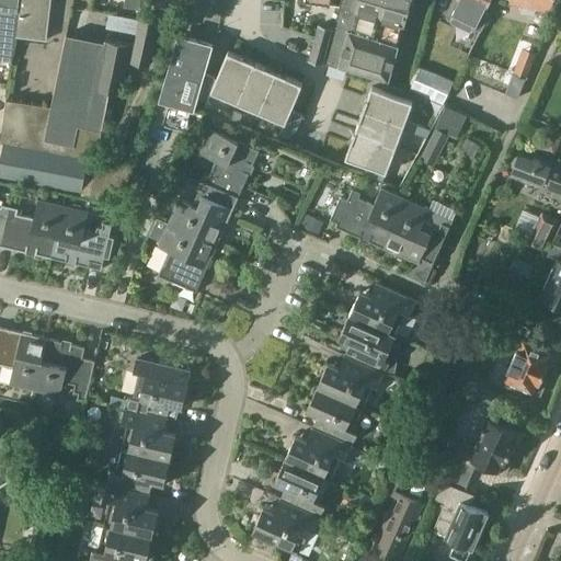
[(18,0),(0,0),(0,60),(11,63),(14,37),(18,0)]
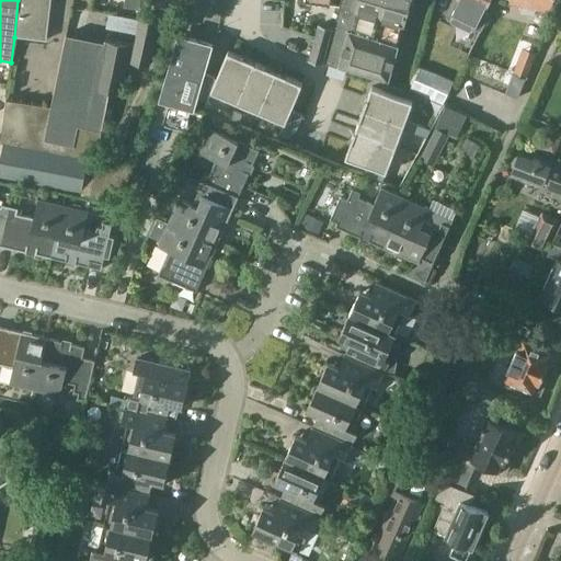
[(18,0),(14,37),(45,41),(49,0),(18,0)]
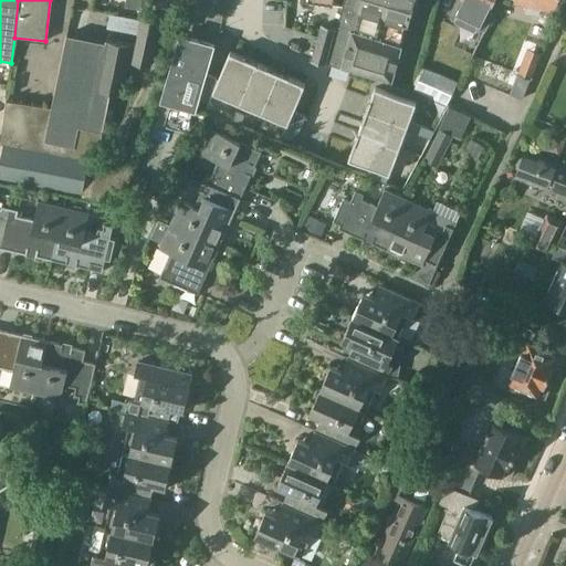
[(182,0),(181,10),(196,12),(197,0),(182,0)]
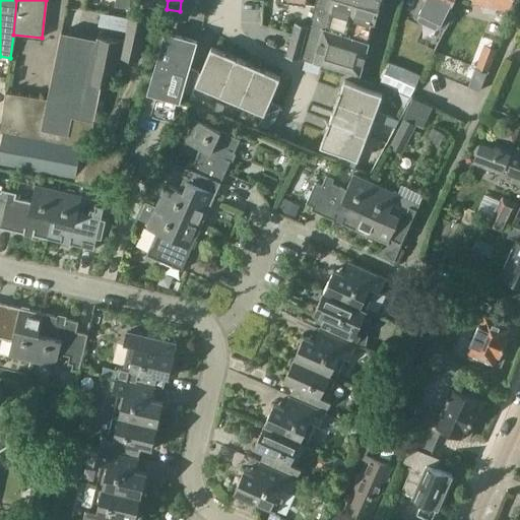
[(181,0),(180,11),(197,13),(198,2),(200,3),(200,0),(181,0)]
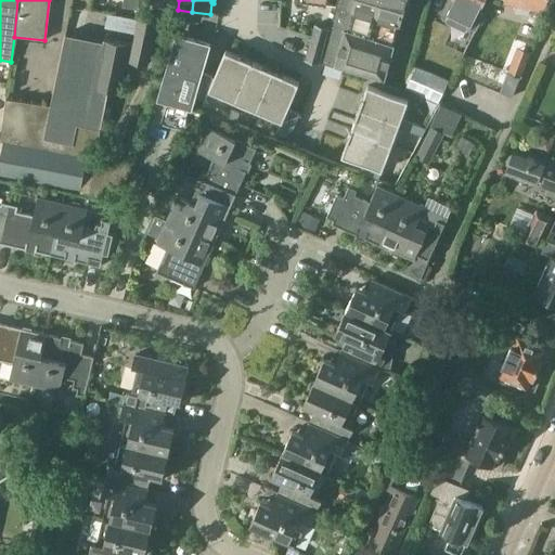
[(337,0),(330,29),(320,64),(384,81),(395,46),(392,46),(397,27),(399,28),(405,5),(404,4),(405,0),(337,0)]
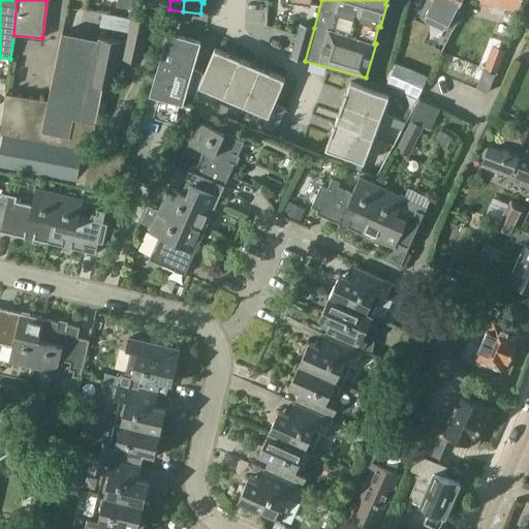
[(460,0),(431,0),(432,1),(424,18),(435,23),(436,21),(452,29),(461,10),(457,8),(460,0)]
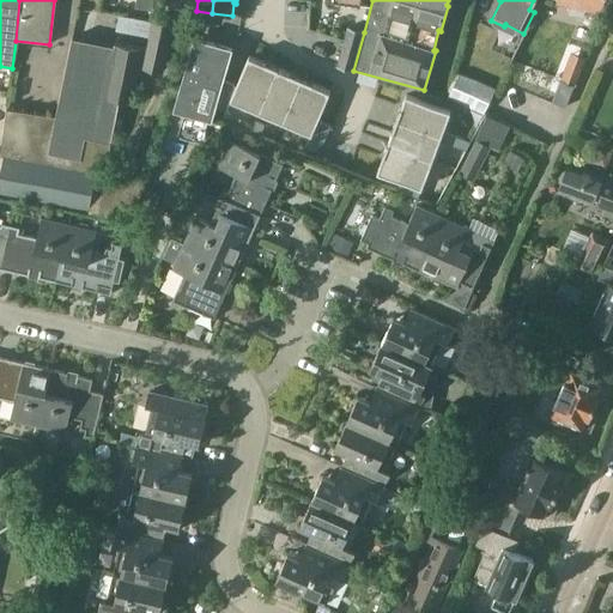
[(605,0),(552,0),(552,2),(571,7),(570,14),(584,19),(587,12),(601,16),(605,0)]
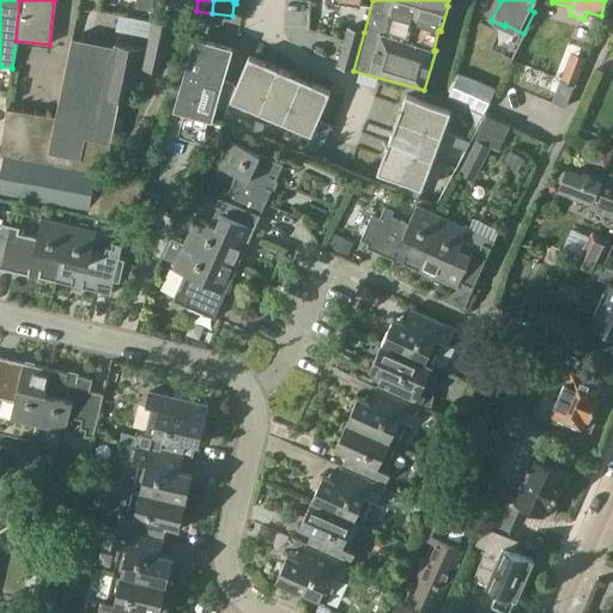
[(163,73),(174,26),(156,23),(145,70),(163,73)]
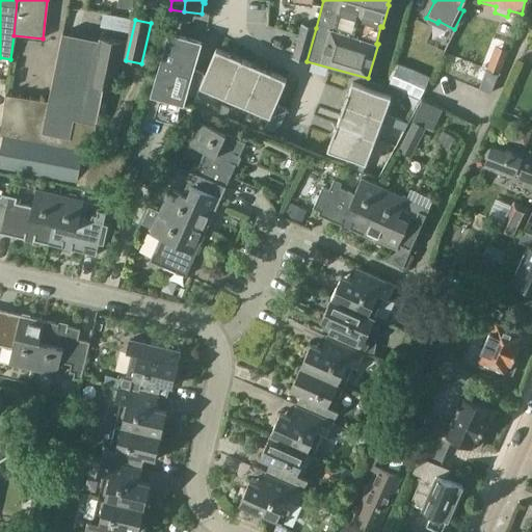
[(307,61),(316,28),(302,25),(293,58),(306,61),(306,60),(307,61)]
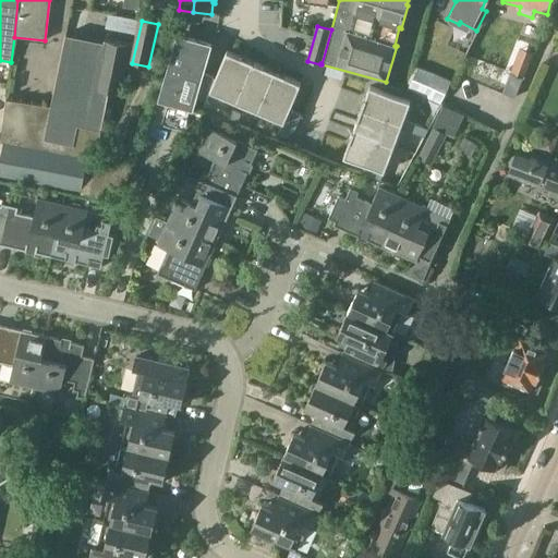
[(195,97),(202,76),(203,72),(210,44),(179,35),(160,100),(192,109),(194,101),(195,97)]
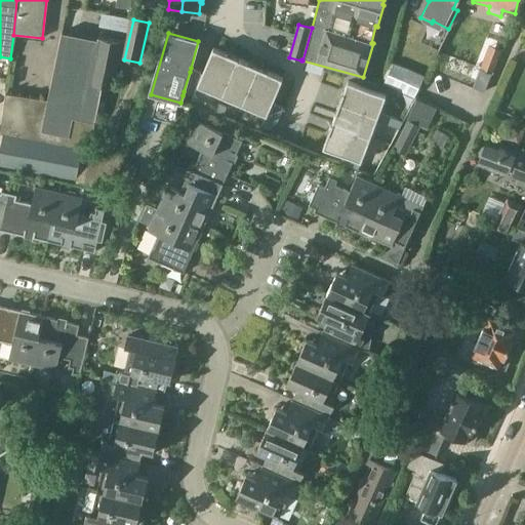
[(76,41),(63,102),(72,104),(69,116),(66,136),(86,140),(91,142),(103,87),(114,89),(123,43),(99,38),(99,40),(78,36),(76,41)]
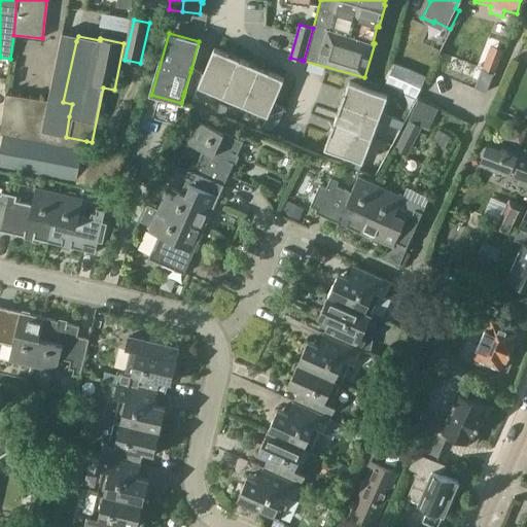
[(483,68),(495,73),(504,49),(491,44),(483,68)]
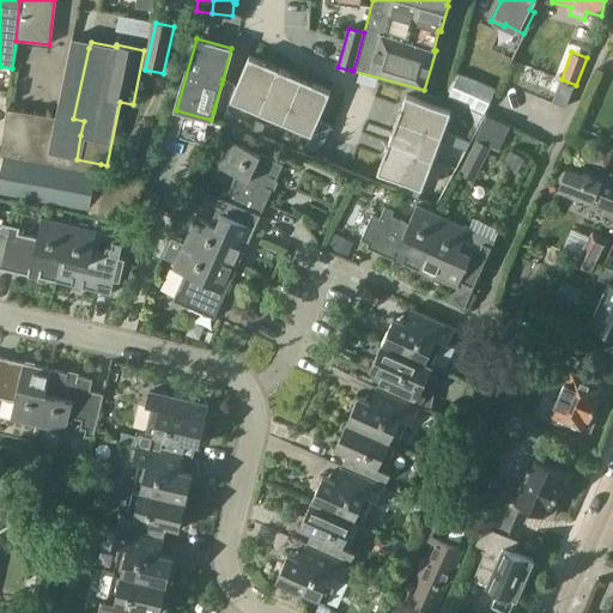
[(260,111),(278,68),(279,68),(279,67),(267,62),(266,64),(249,55),(237,85),(223,79),(216,107),(226,111),(231,99),(260,111)]
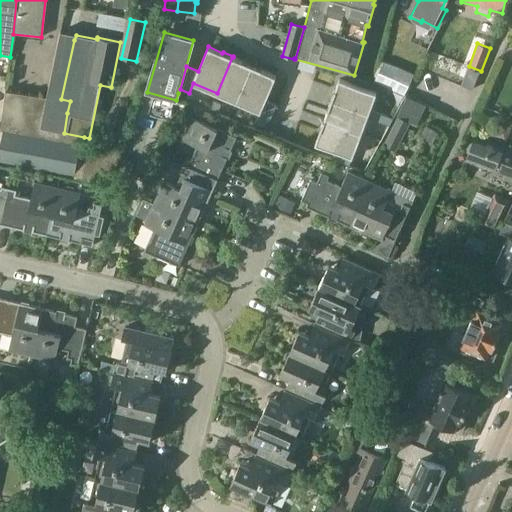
[(252,65),(242,60),(242,61),(233,57),(232,57),(217,93),(233,100),(237,101),(252,65)]
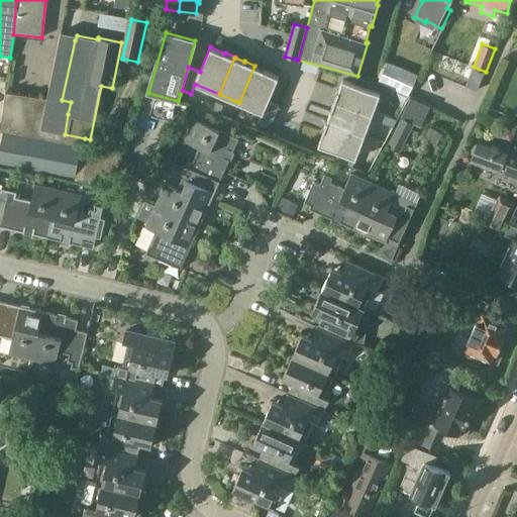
[(388,61),(377,84),(408,95),(418,75),(388,61)]
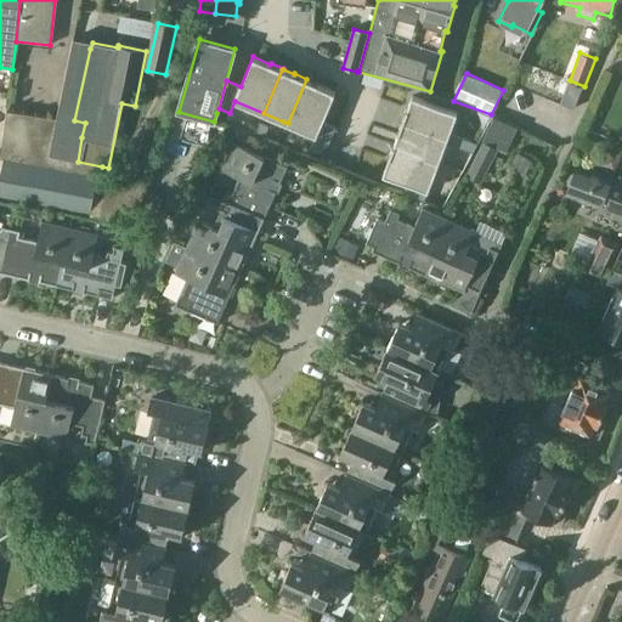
[(335,92),(306,79),(288,123),(316,136),(310,148),(324,154),(337,128),(323,122),(335,92)]
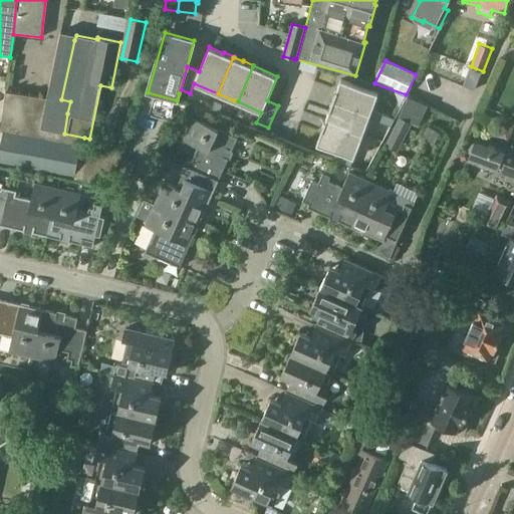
[(370,113),(371,110),(378,92),(341,78),(336,89),(332,99),(370,113)]
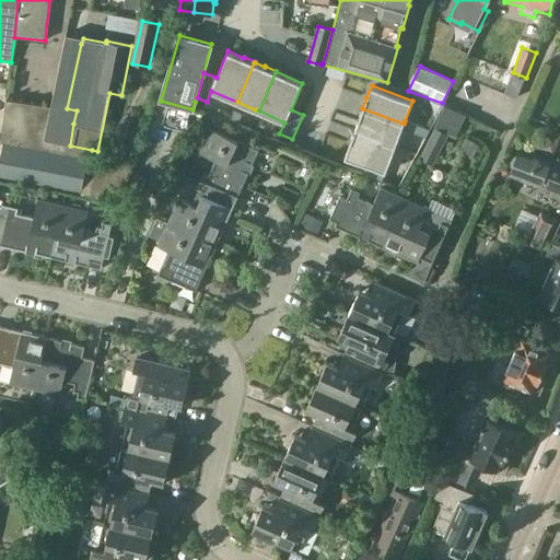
[(67,108),(53,107),(9,98),(0,141),(3,142),(0,158),(0,175),(83,191),(90,159),(92,150),(70,146),(73,124),(77,111),(67,108)]
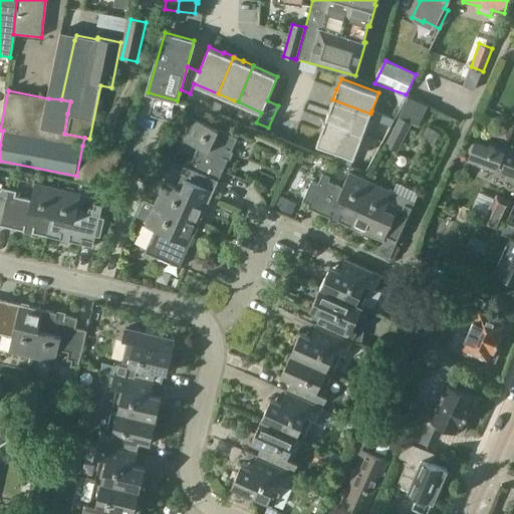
[(332,99),(328,109),(329,110),(325,119),(325,120),(363,134),(369,117),(380,121),(383,114),(371,110),(370,113),(332,99)]
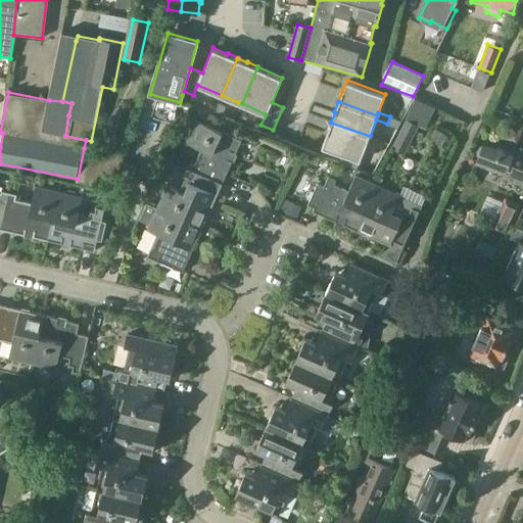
[(222,104),(218,103),(214,112),(215,112),(222,116),(223,113),(226,106),(222,104)]
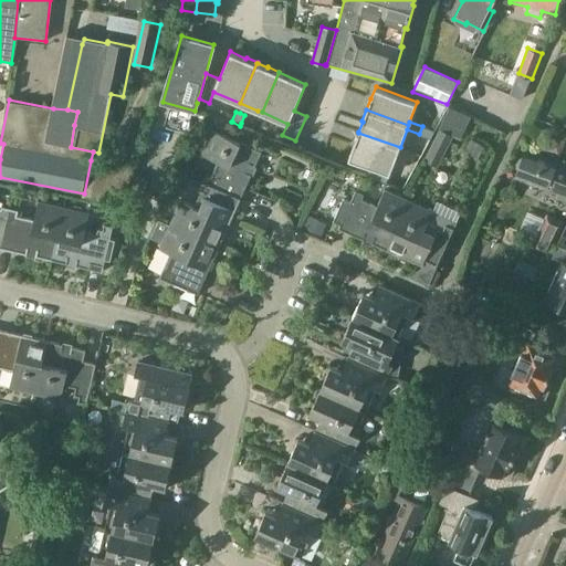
[(219,119),(217,126),(229,130),(231,124),(219,119)]
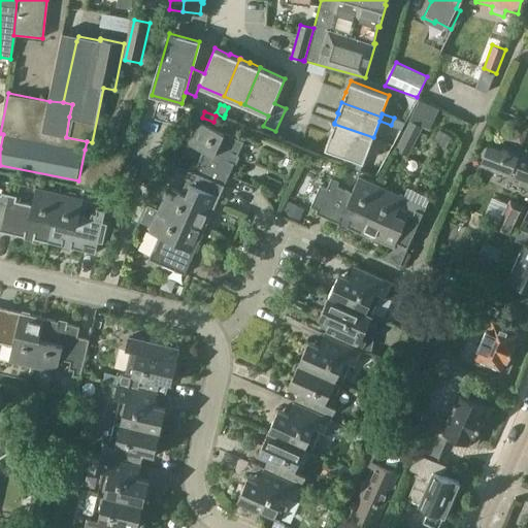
[(516,114),(513,122),(522,126),(525,119),(516,114)]
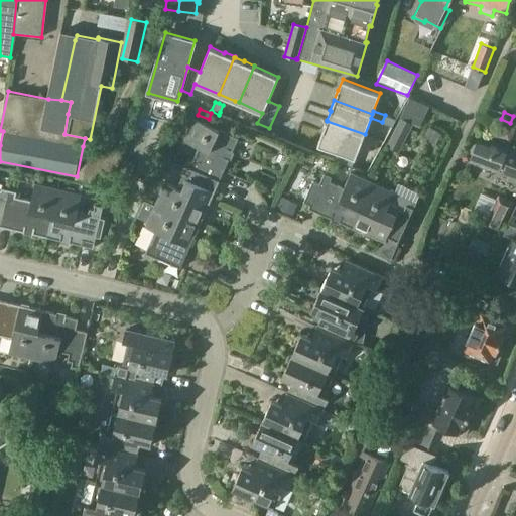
[(394,127),(398,119),(385,115),(382,122),(394,127)]
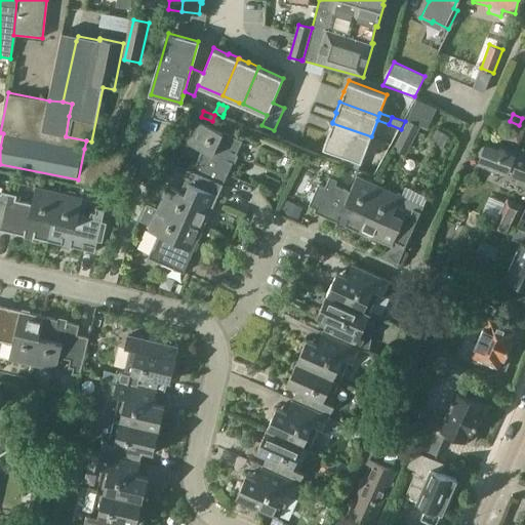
[(188,168),(223,184),(233,162),(228,160),(232,152),(237,154),(243,140),(197,119),(187,142),(202,150),(196,164),(191,162),(188,168)]
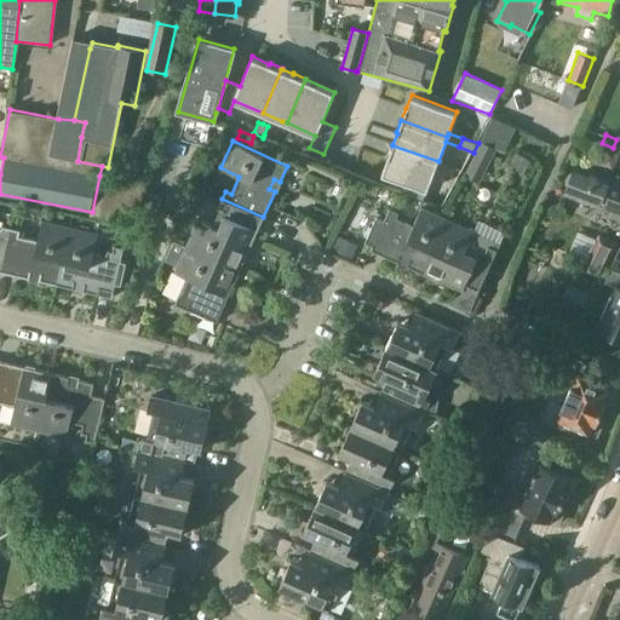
[(464,174),(480,183),(498,148),(482,141),(464,174)]
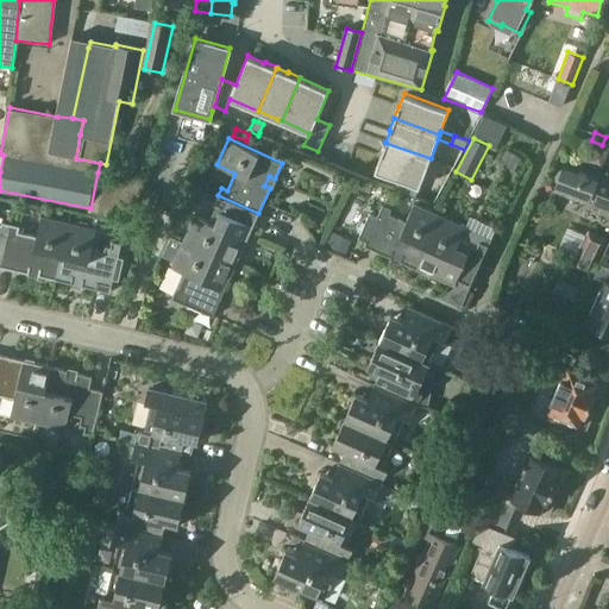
[(416,196),(431,158),(385,143),(385,142),(381,154),(381,155),(375,171),(399,180),(396,189),(416,196)]
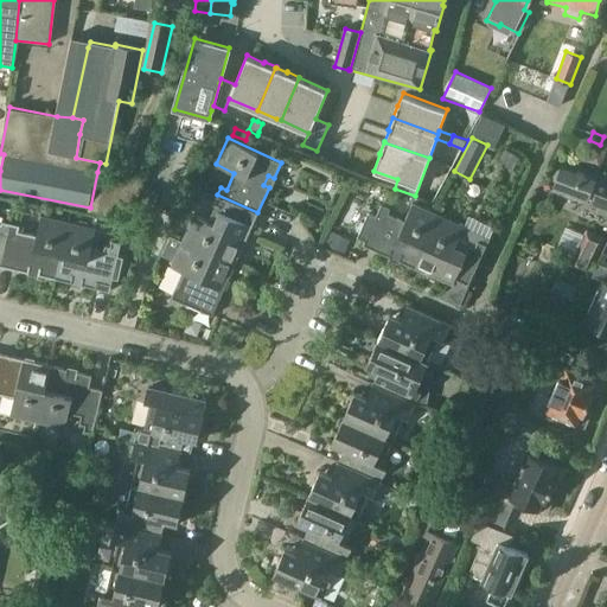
[(586,202),(583,205),(606,215),(606,179),(595,176),(595,174),(563,161),(553,189),(586,202)]
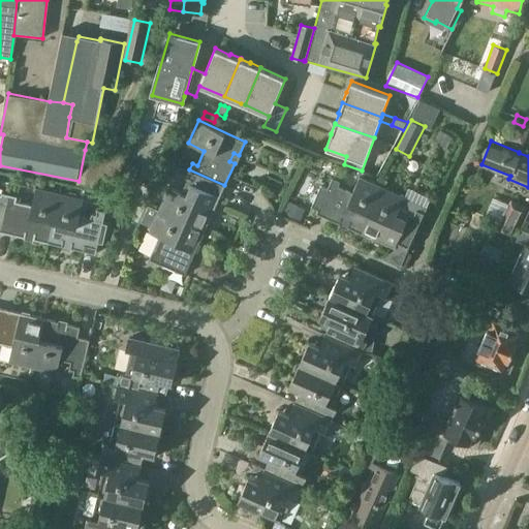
[(167,186),(158,208),(205,228),(224,185),(189,169),(185,177),(188,178),(182,192),(167,186)]
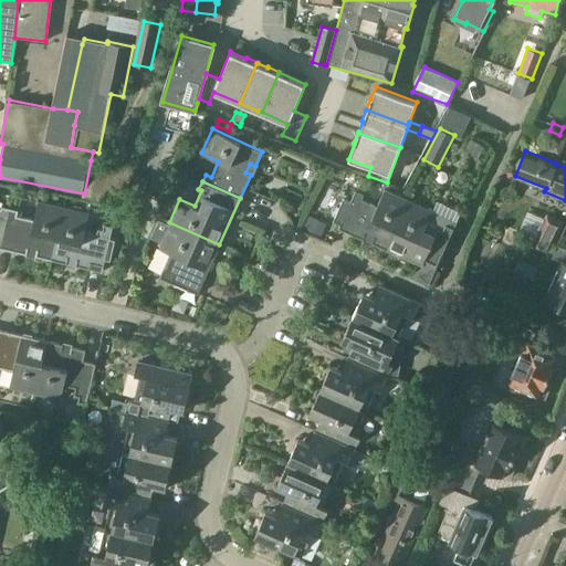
[(138,205),(144,191),(128,186),(124,199),(138,205)]
